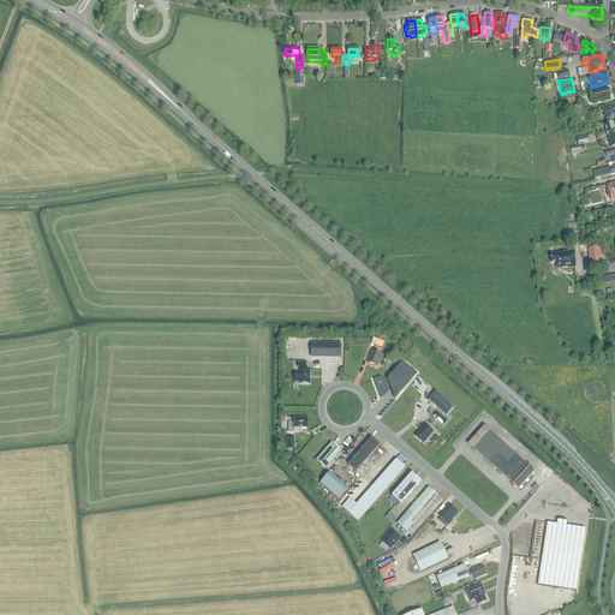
[(610,97),(608,89),(591,93),(593,102),(610,97)]
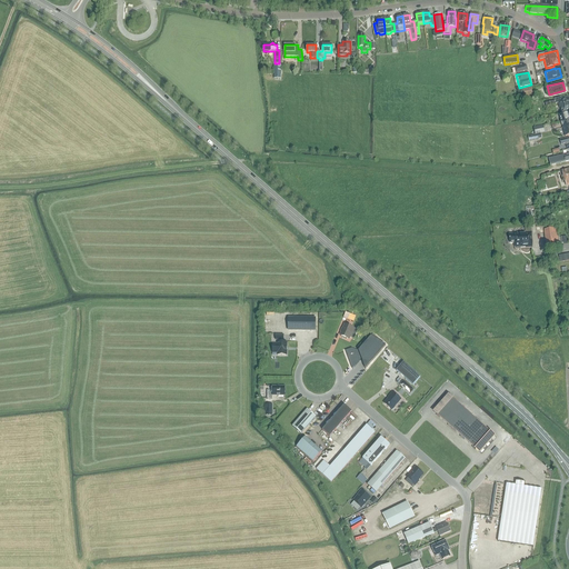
[(531,87),(521,89),(523,98),(533,95),(531,87)]
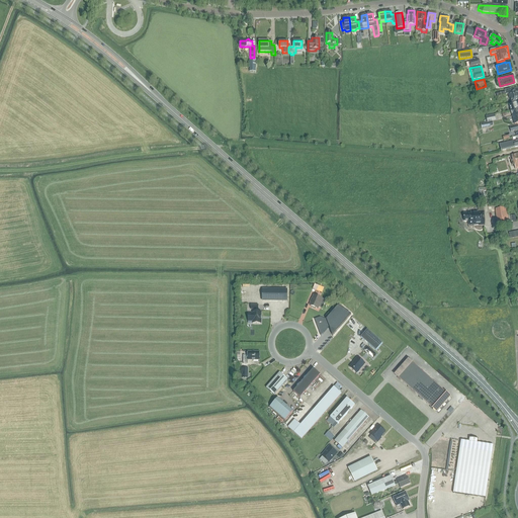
[(517,90),(517,91),(517,88),(511,90),(510,89),(496,93),(497,97),(508,94),(509,98),(510,98),(512,103),(517,101),(517,90)]
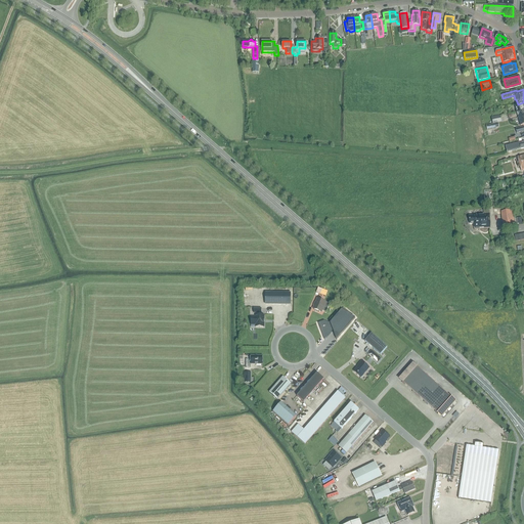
[(521,111),(523,110),(523,103),(515,106),(517,113),(522,111),(521,111)]
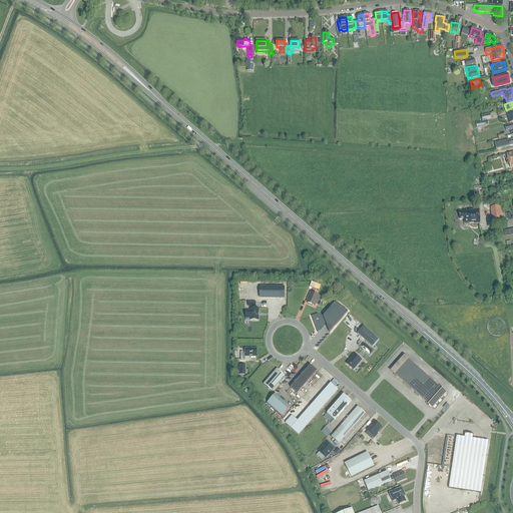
[(490,113),(481,115),(482,121),(491,119),(490,113)]
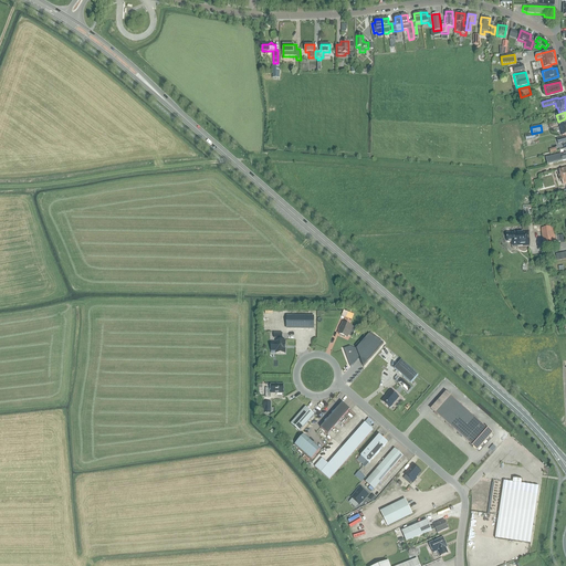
[(565,136),(556,139),(557,144),(562,143),(564,149),(565,148),(565,136)]
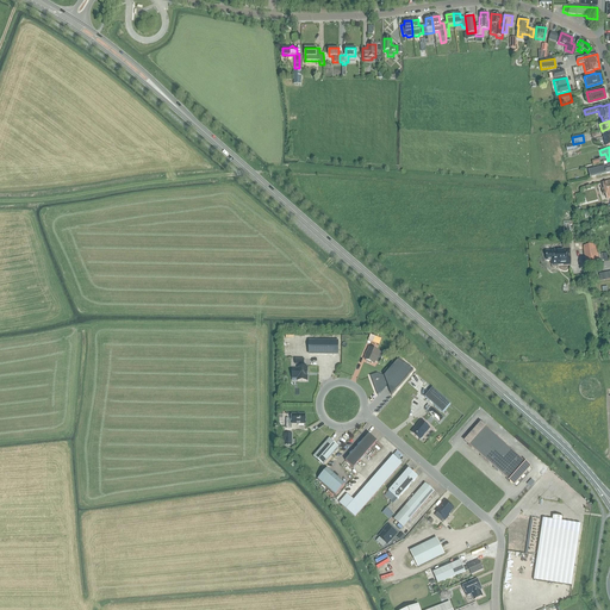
[(590,178),(609,172),(609,163),(607,165),(608,167),(604,167),(604,166),(587,169),(590,178)]
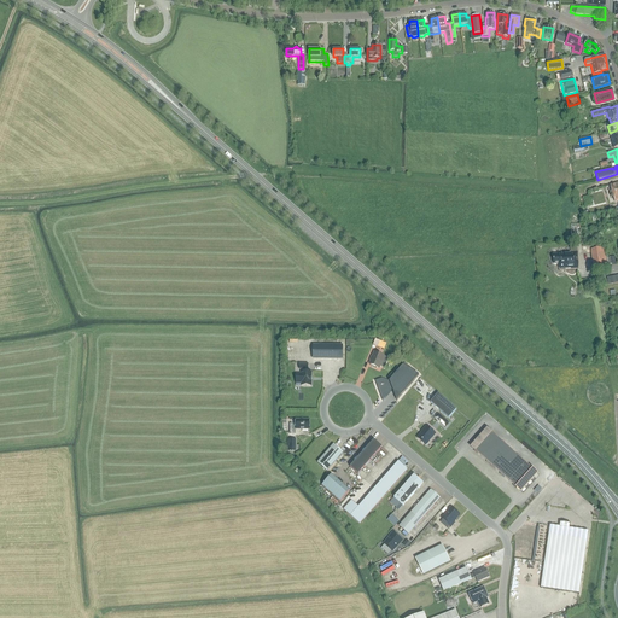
[(595,204),(606,203),(604,191),(593,192),(595,204)]
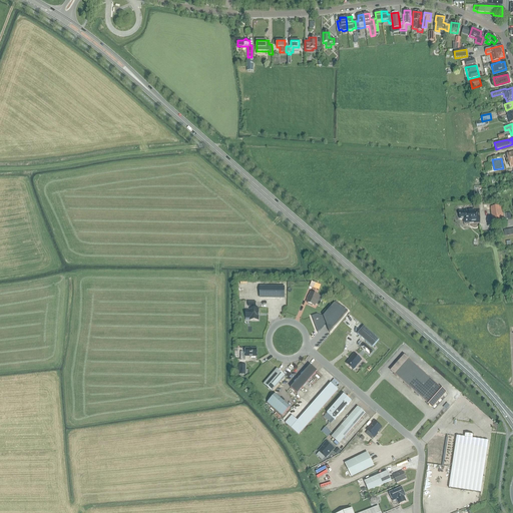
[(469,224),(469,223),(480,222),(480,221),(478,204),(473,205),(473,208),(463,209),(463,211),(459,211),(460,219),(464,218),(464,224),(469,224)]
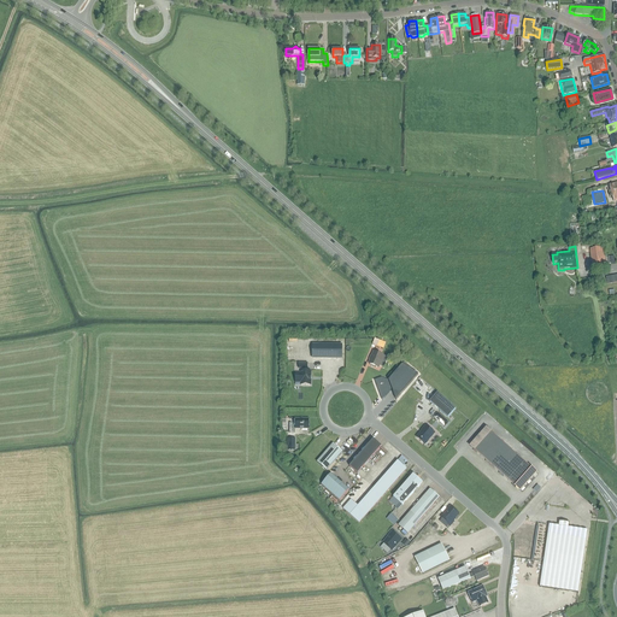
[(603,265),(600,247),(589,248),(592,266),(603,265)]
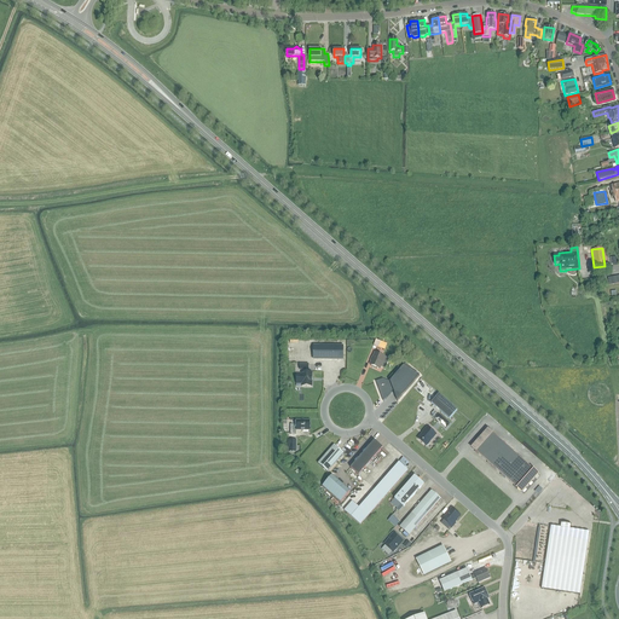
[(618,276),(607,278),(608,285),(618,283),(618,276)]
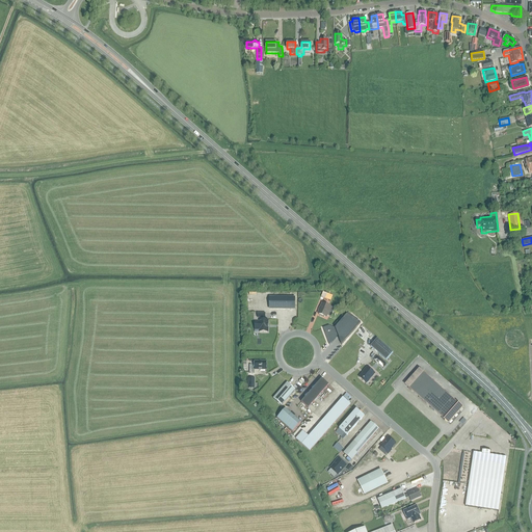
[(322,296),(331,300),(334,295),(324,291),(322,296)]
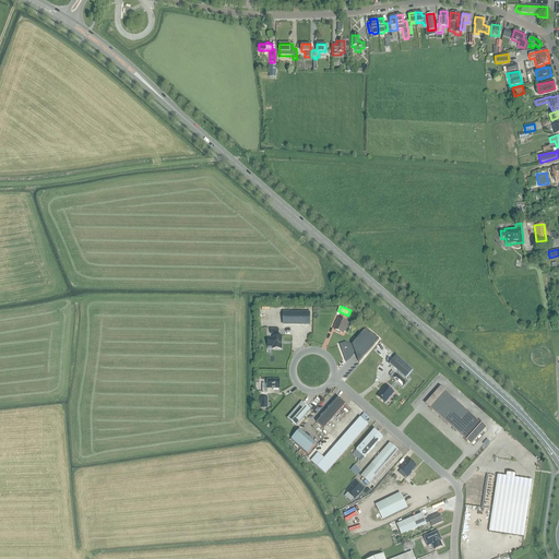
[(283,312),(283,324),(309,324),(310,313),(283,312)]
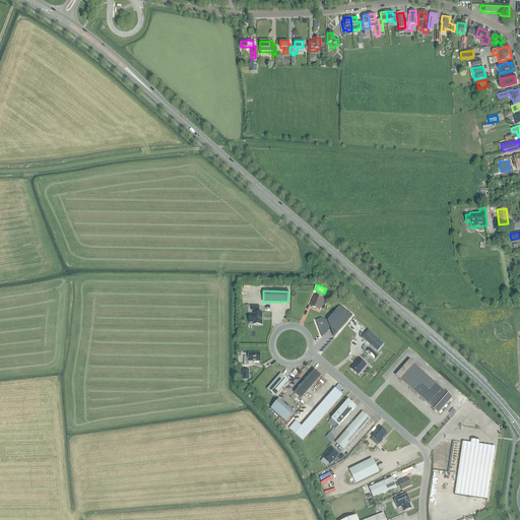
[(323,310),(326,302),(315,297),(311,307),(319,310),(319,308),(323,310)]
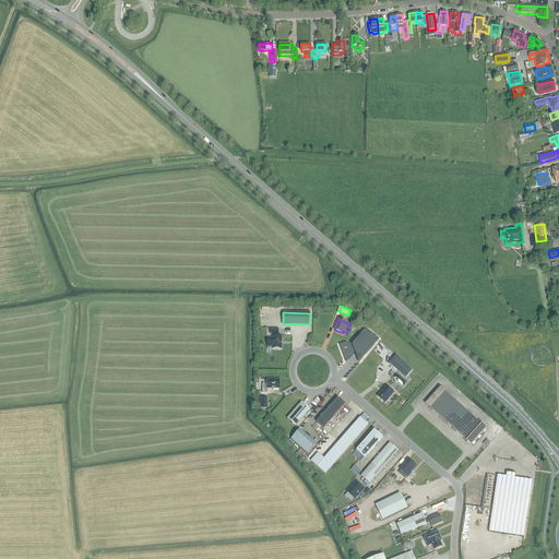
[(272,347),(272,349),(282,349),(282,336),(276,336),(276,334),(278,334),(278,329),(270,329),(270,334),(273,334),(273,336),(272,336),(272,339),(268,339),(268,347),(272,347)]
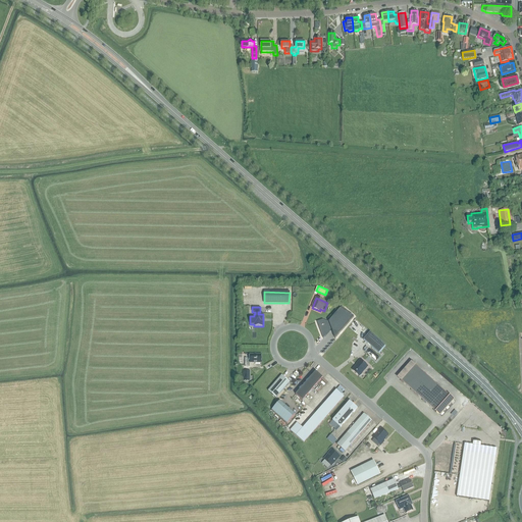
[(322,320),(317,322),(323,338),(331,329),(334,338),(354,317),(342,307),(328,322),(322,320)]
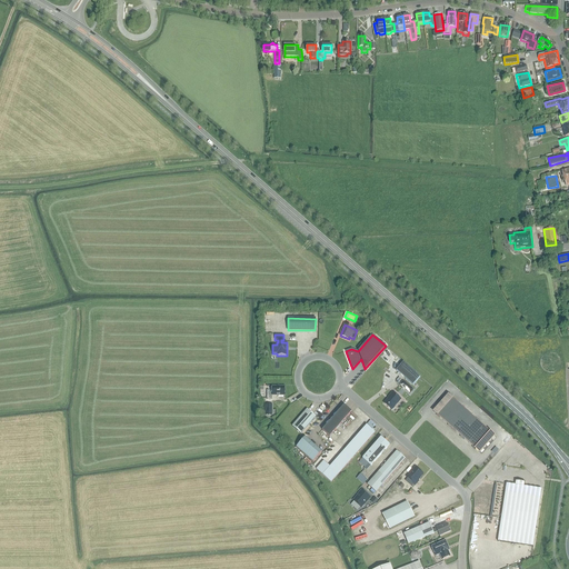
[(403,362),(396,370),(412,386),(420,377),(403,362)]
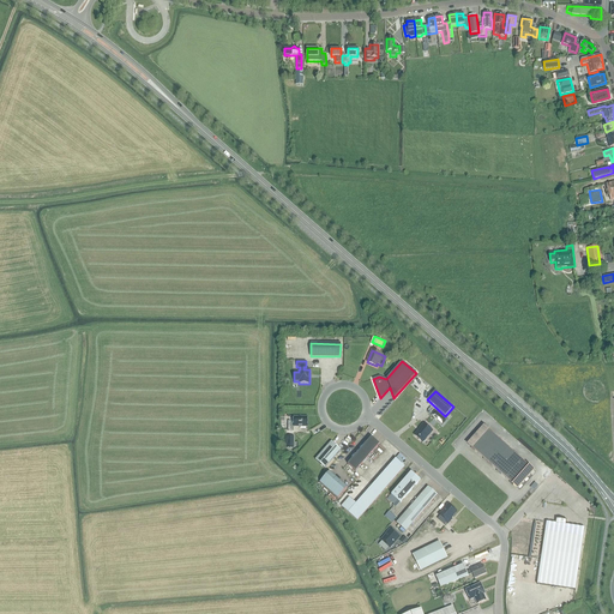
[(307,427),(307,417),(293,416),(293,421),(288,421),(288,432),(294,432),(294,427),(307,427)]
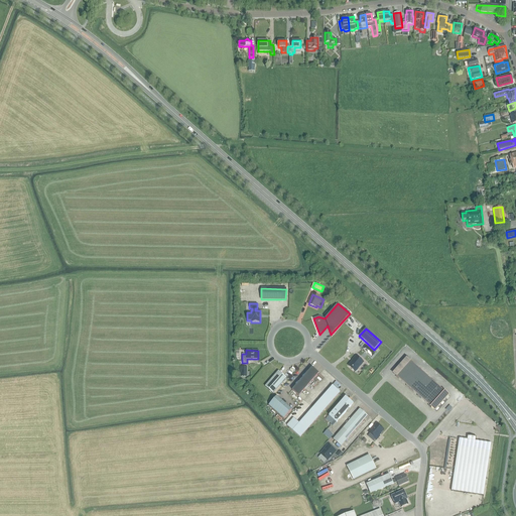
[(358,368),(363,362),(356,356),(352,360),(353,361),(348,366),(355,372),(355,371),(356,371),(358,369),(358,368)]
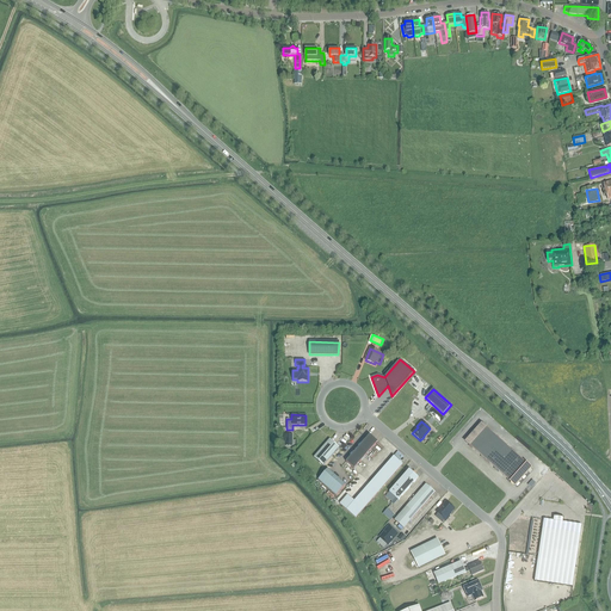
[(485,443),(493,434),(481,424),(466,442),(476,452),(485,443)]
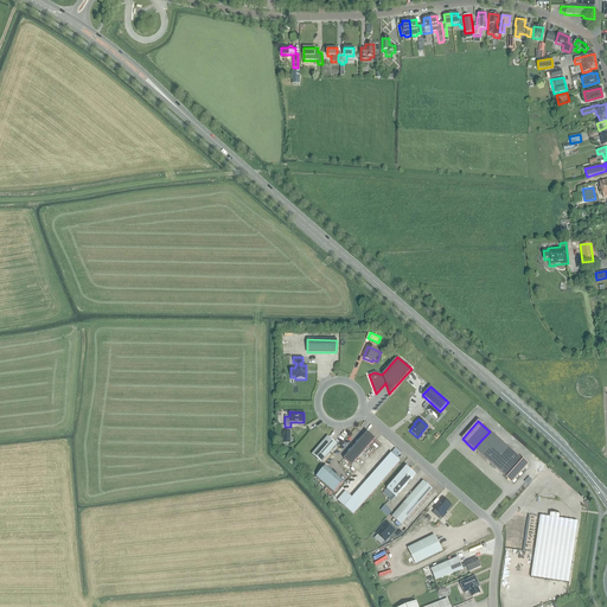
[(508,447),(490,432),(481,440),(490,448),(499,457),(508,447)]
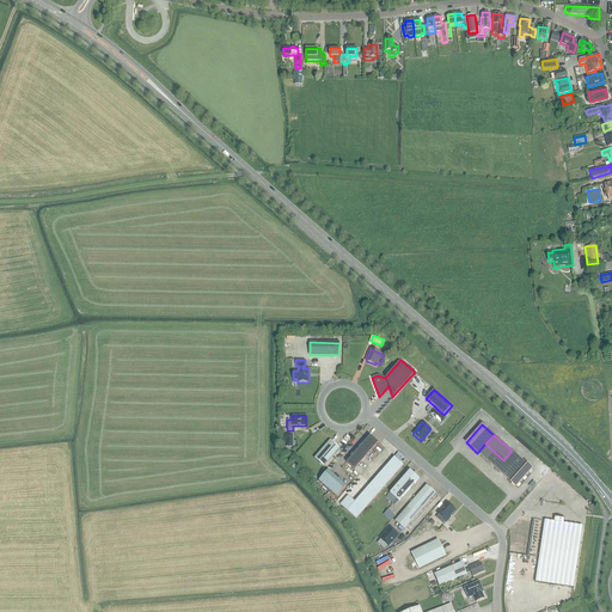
[(378,444),(369,436),(347,463),(354,470),(378,444)]
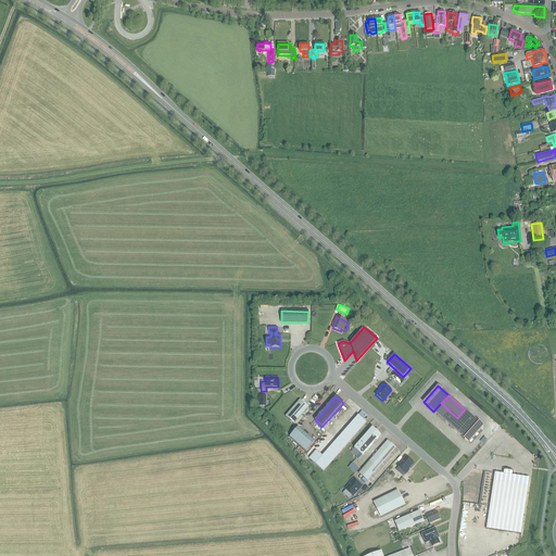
[(286,416),(293,424),(308,407),(300,400),(286,416)]
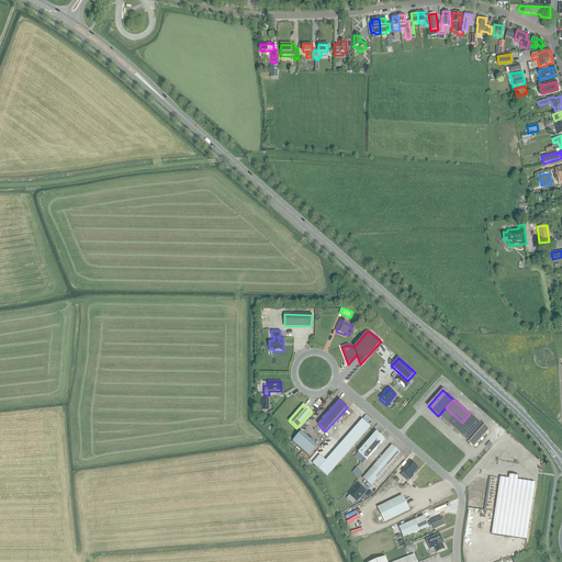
[(453,415),(446,407),(438,416),(447,424),(453,415)]
